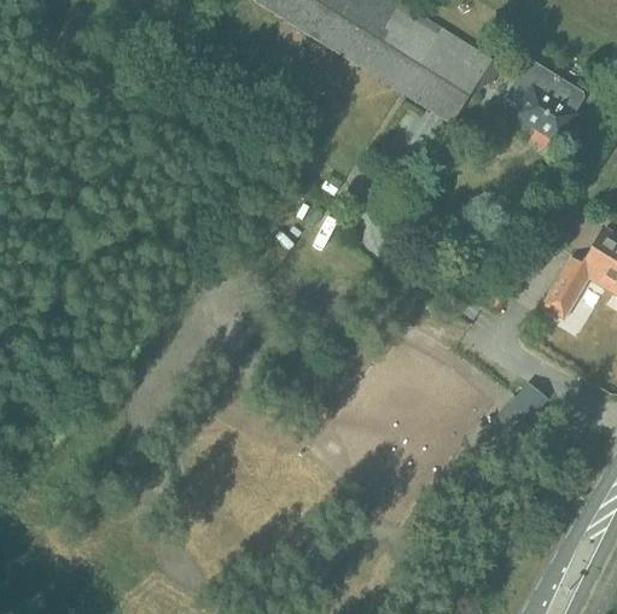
[(450,123),(492,58),(399,0),(257,0),(256,1),(450,123)]
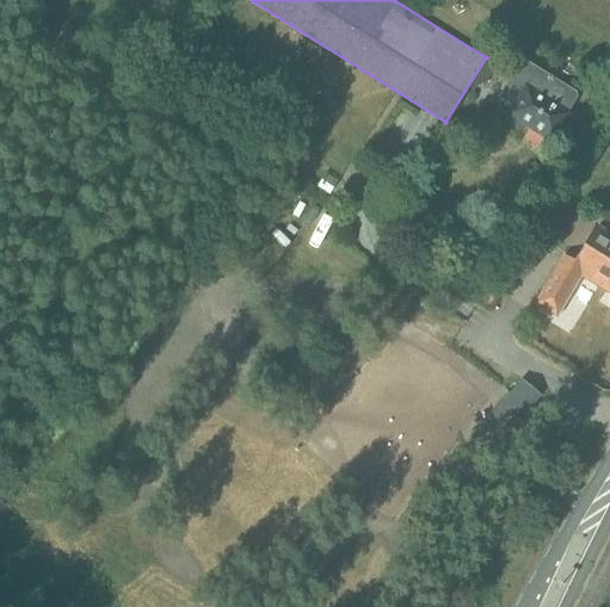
[(554,142),(573,111),(571,110),(578,97),(577,91),(527,59),(521,60),(499,95),(512,104),(506,113),(554,142)]
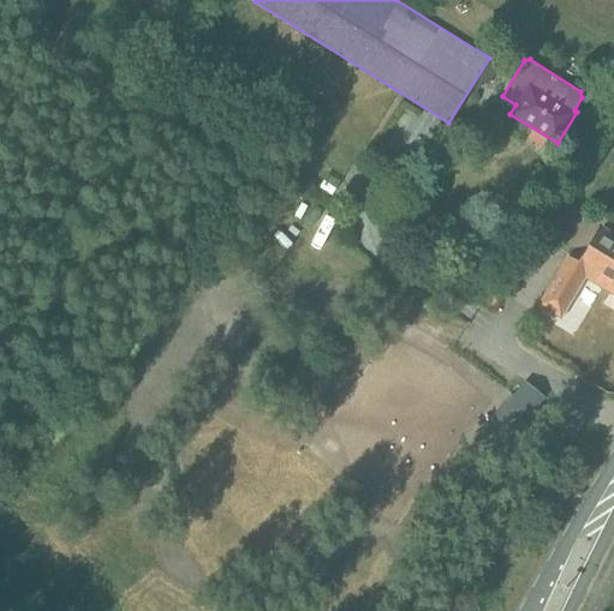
[(613,234),(602,228),(580,264),(568,257),(541,303),(560,315),(585,275),(613,292),(613,234)]
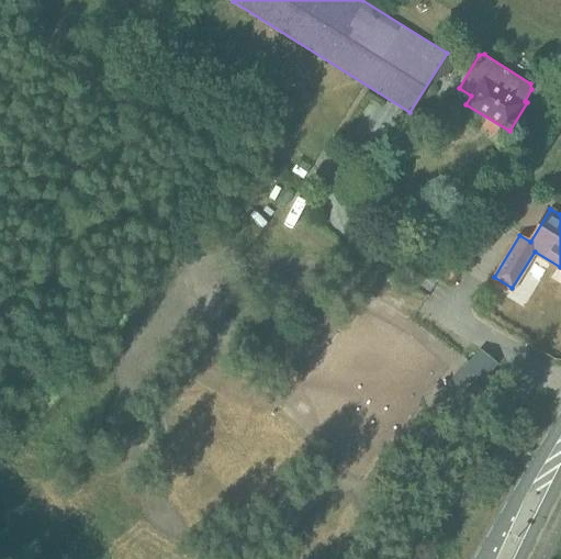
[(441,275),(450,281),(458,268),(449,263),(441,275)]
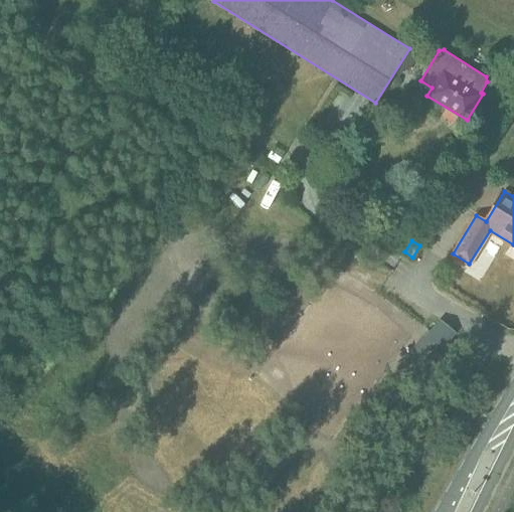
[(225,321),(218,335),(230,341),(237,327),(225,321)]
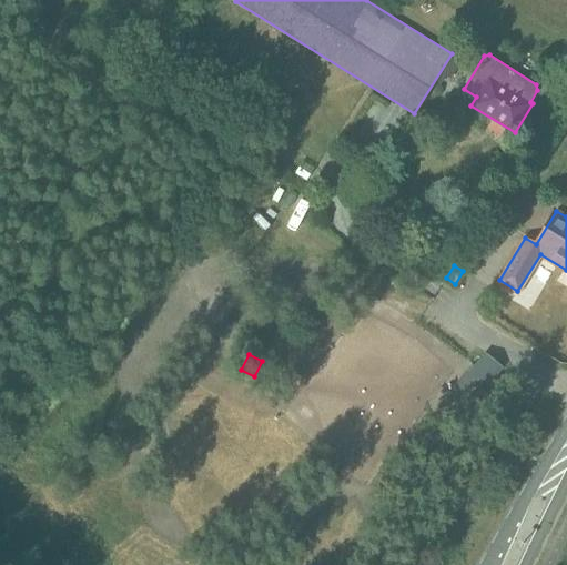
[(488,386),(466,369),(444,396),(465,414),(488,386)]
